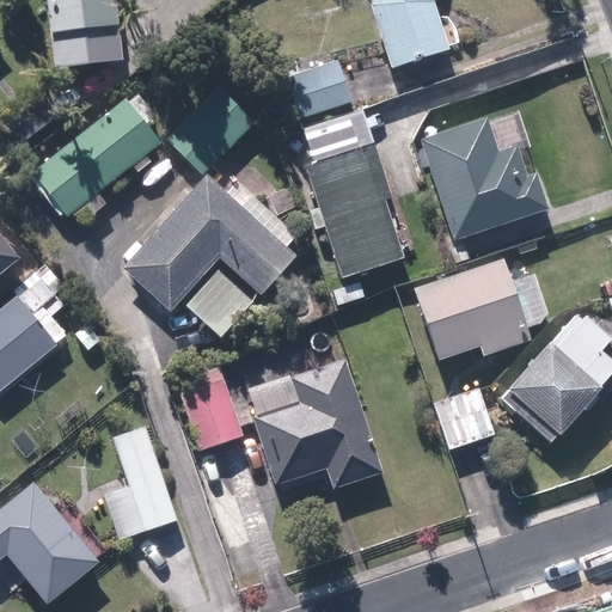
[(116,0),(47,0),(54,68),(123,62),(116,0)]
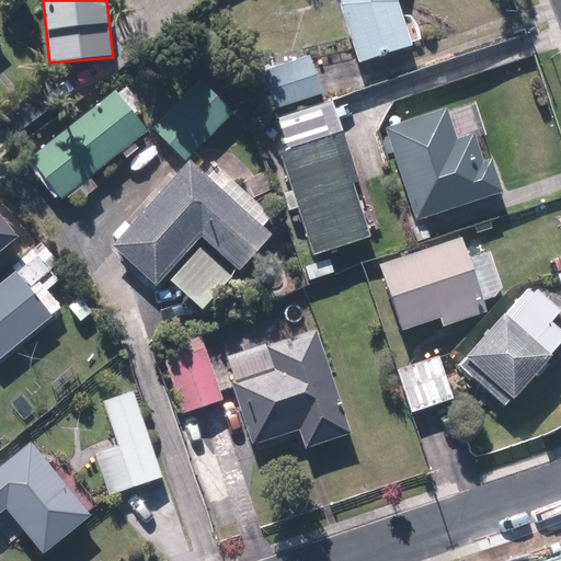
[(342,0),(341,8),(361,64),(416,48),(403,2),(403,0),(342,0)]
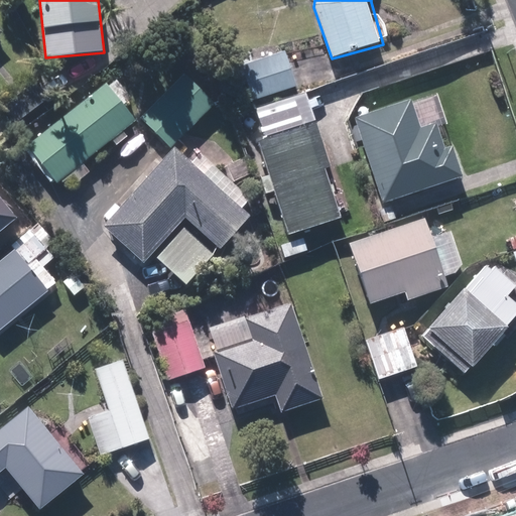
[(282,51),(243,65),(255,99),(294,85),(282,51)]
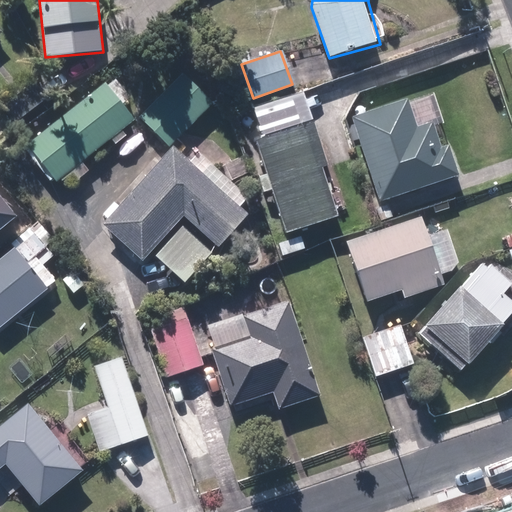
[(214,105),(184,75),(140,118),(170,148),(214,105)]
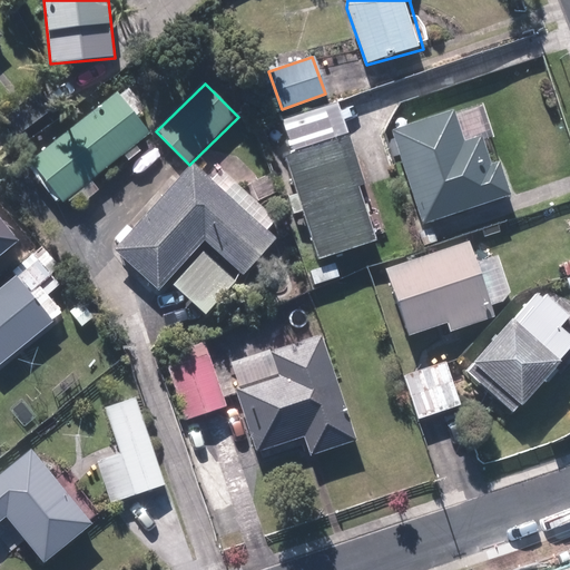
[(100,188),(95,182),(153,131),(119,92),(38,163),(71,202),(84,190),(89,197),(100,188)]
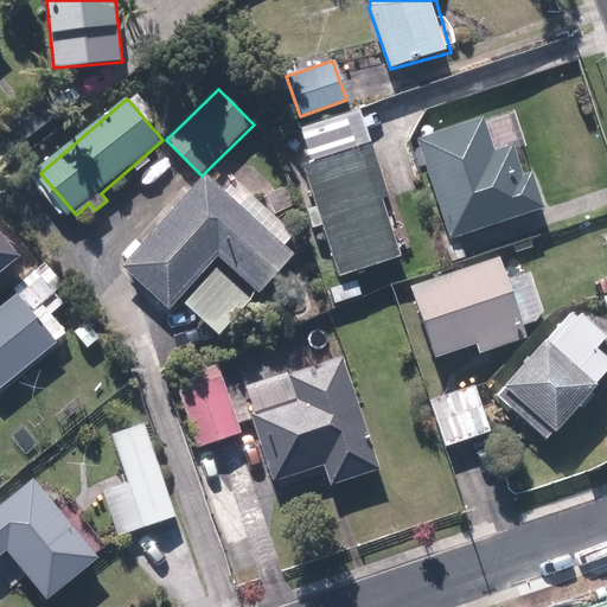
[(496,153),(484,119),(420,140),(452,236),(544,205),(534,171),(525,173),(517,146),(496,153)]
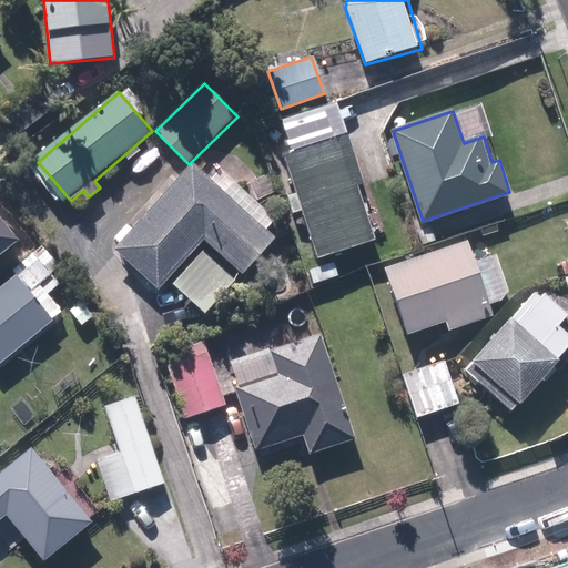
[(292,154),(284,156),(317,259),(374,241),(334,117),(285,131),(292,154)]
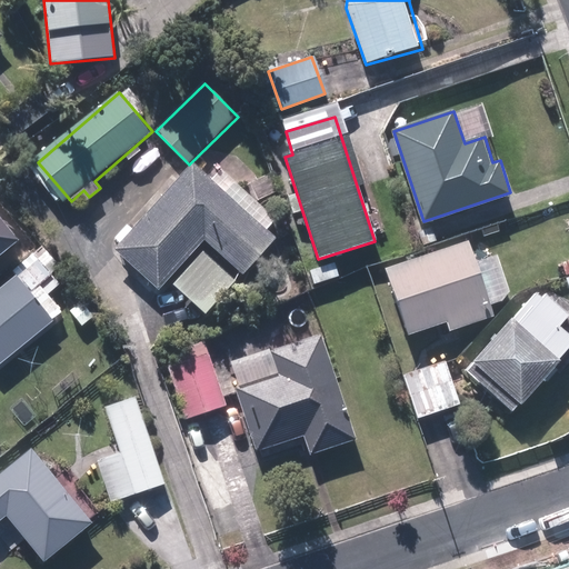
[(118,238),(123,243),(118,250),(161,289),(171,278),(210,313),(278,237),(196,163),(133,232),(128,227),(118,238)]
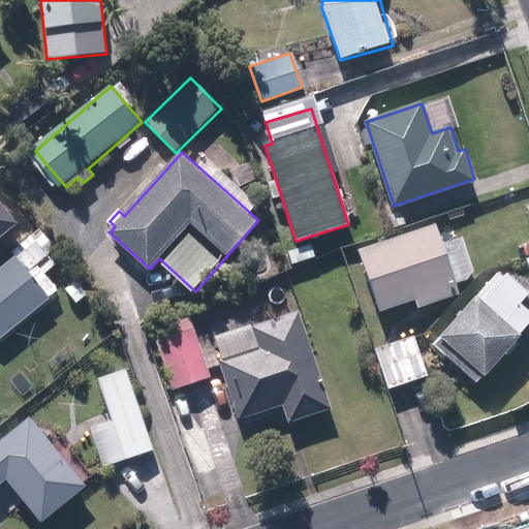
[(0,238),(18,223),(0,201),(0,238)]
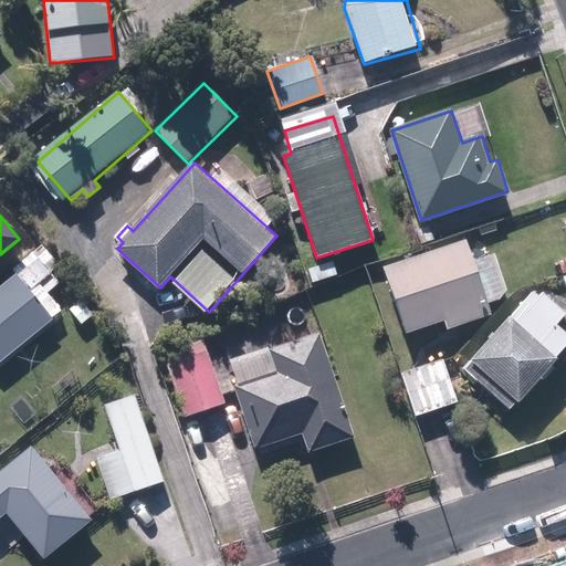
[(449,329),(493,314),(468,241),(384,270),(406,332),(444,317),(449,329)]
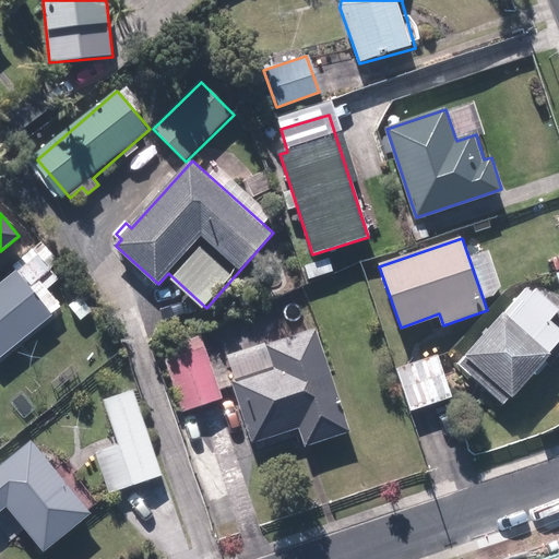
[(7,269),(0,273),(0,357),(2,360),(59,311),(43,293),(59,278),(40,257),(14,278),(7,269)]
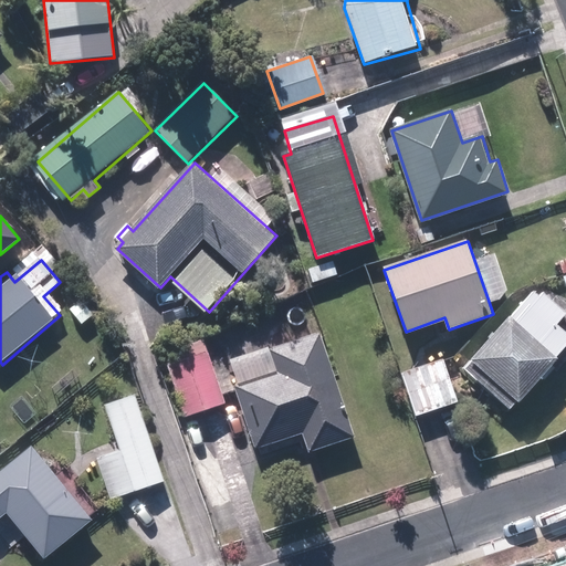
[(565,347),(565,314),(538,289),(472,362),(516,401),(565,347)]
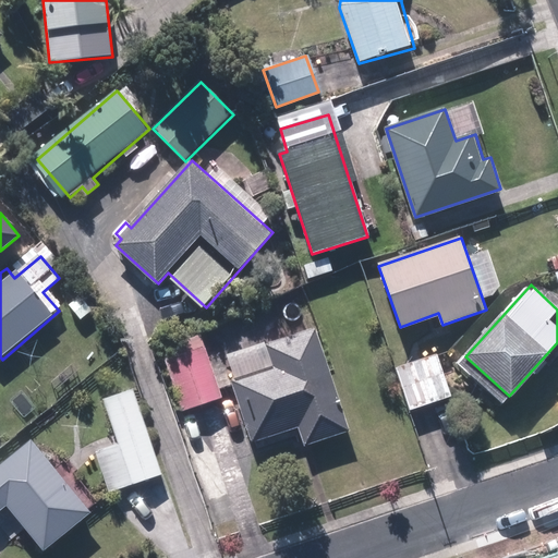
[(234,381),(254,440),(299,424),(306,446),(353,431),(317,327),(265,344),(273,367),(234,381)]
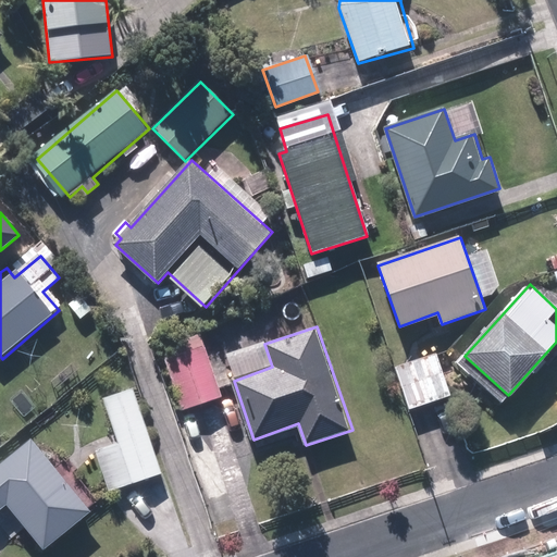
[(222,397),(201,341),(162,356),(183,411),(222,397)]
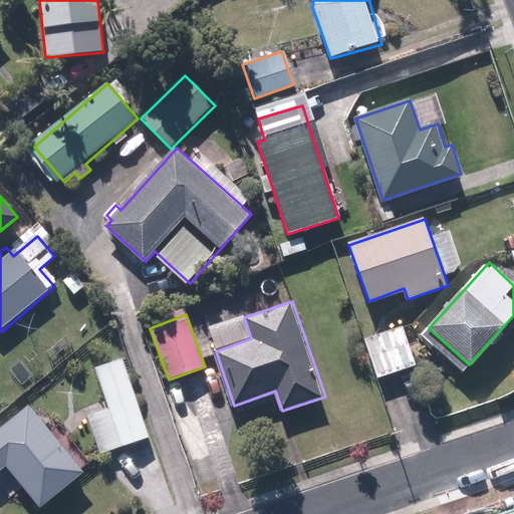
[(402,327),(366,339),(379,377),(415,365),(402,327)]
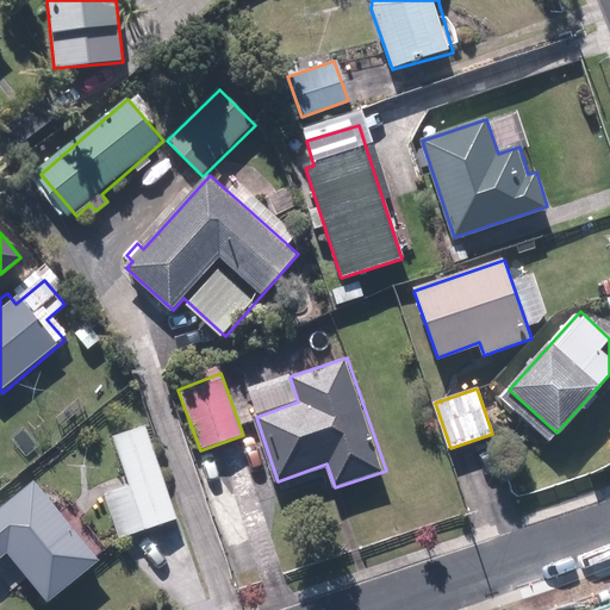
[(130,486),(105,495),(118,536),(175,518),(145,425),(113,435),(130,486)]
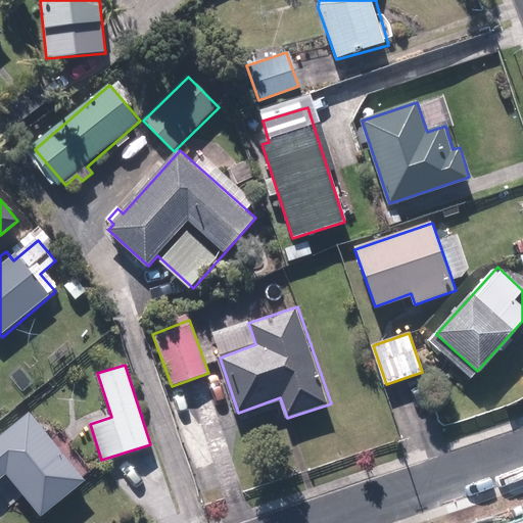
[(0,436),(0,482),(10,474),(45,515),(87,478),(31,411),(0,436)]
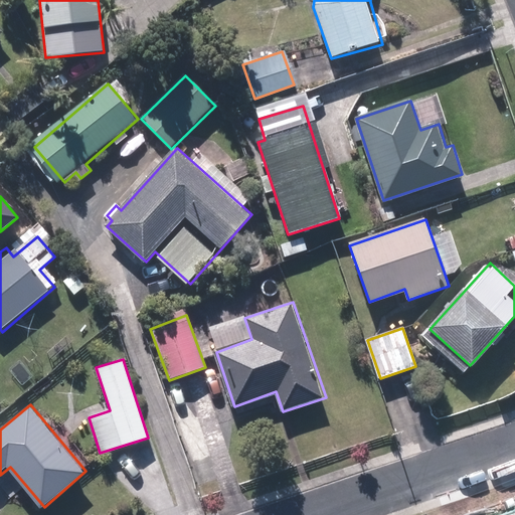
All buildings are outlined.
